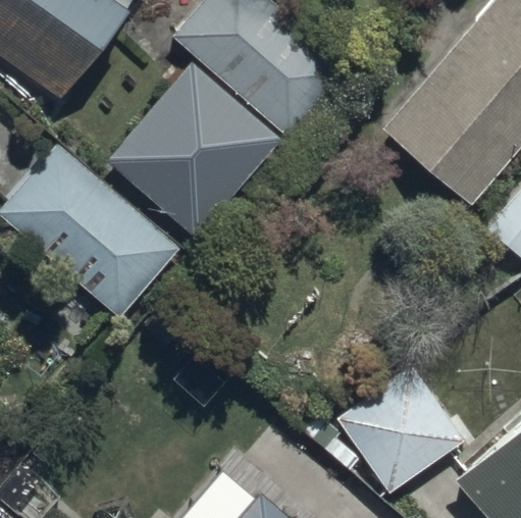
[(0,0),(0,50),(61,98),(137,0),(0,0)]
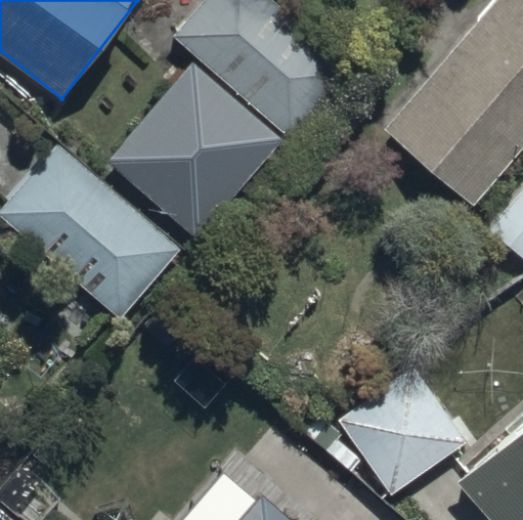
[(266,0),(207,0),(175,37),(293,142),(351,76),(266,0)]
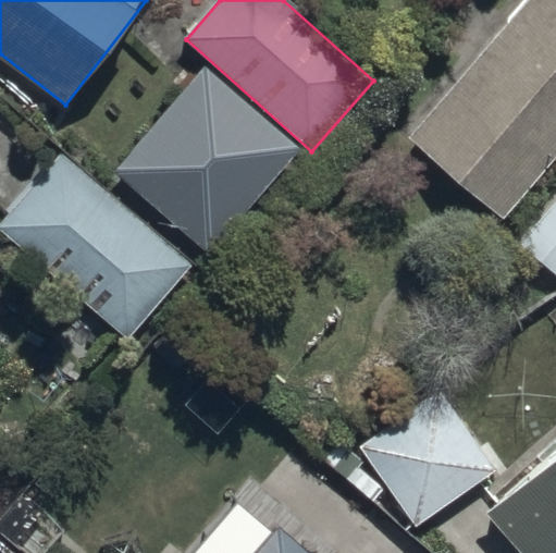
[(555,0),(521,0),(406,139),(505,218),(555,152),(555,0)]
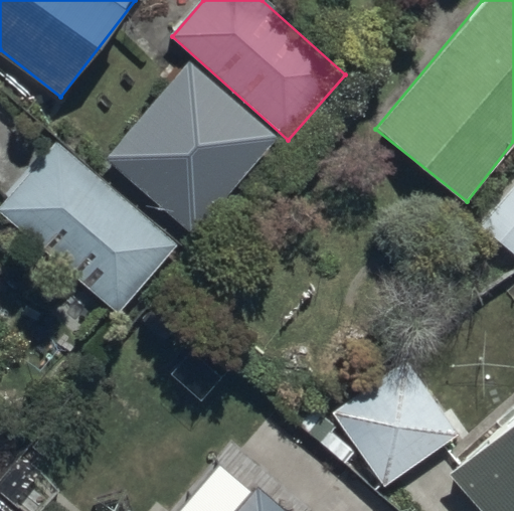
[(278,140),(189,62),(112,155),(193,234),(278,140)]
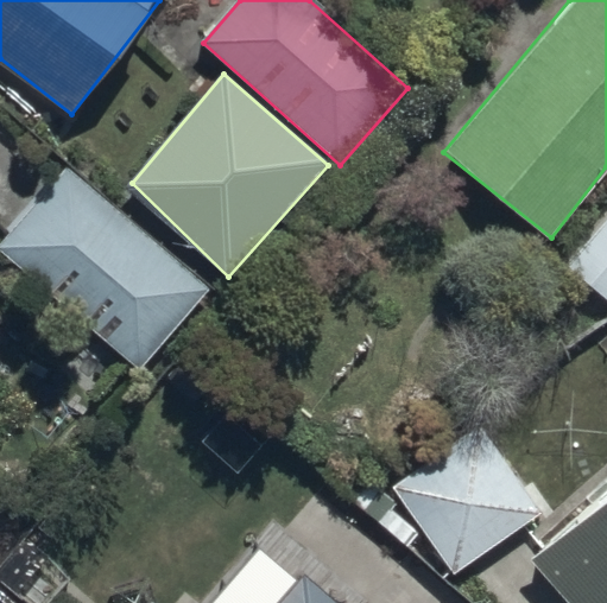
[(208,292),(67,167),(0,242),(0,246),(139,369),(208,292)]
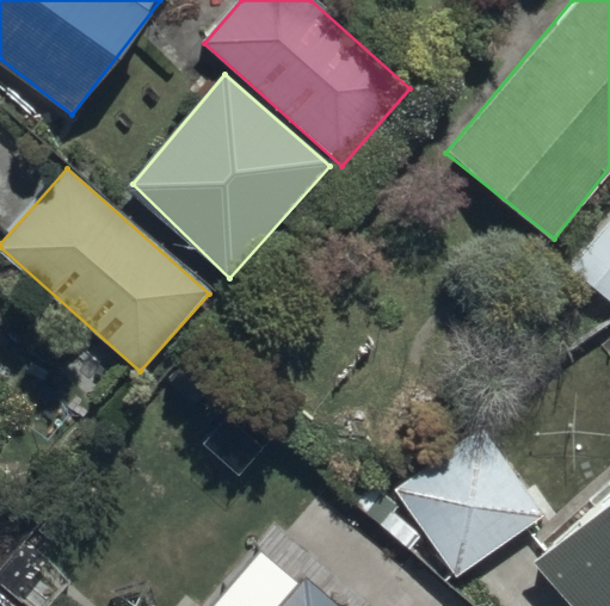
[(609,217),(570,267),(609,304),(609,217)]
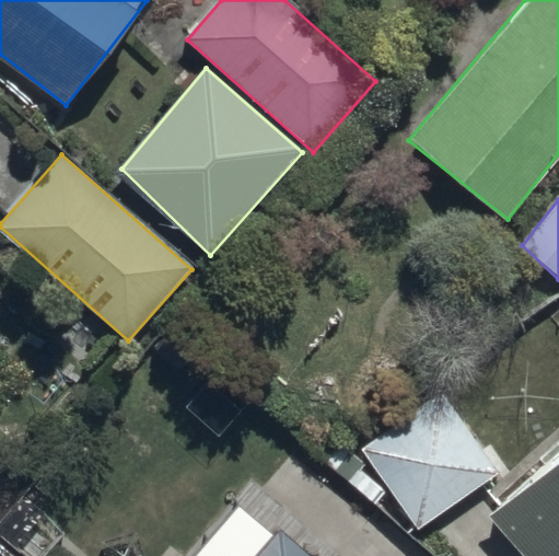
[(358,446),(416,531),(500,473),(442,389),(358,446)]
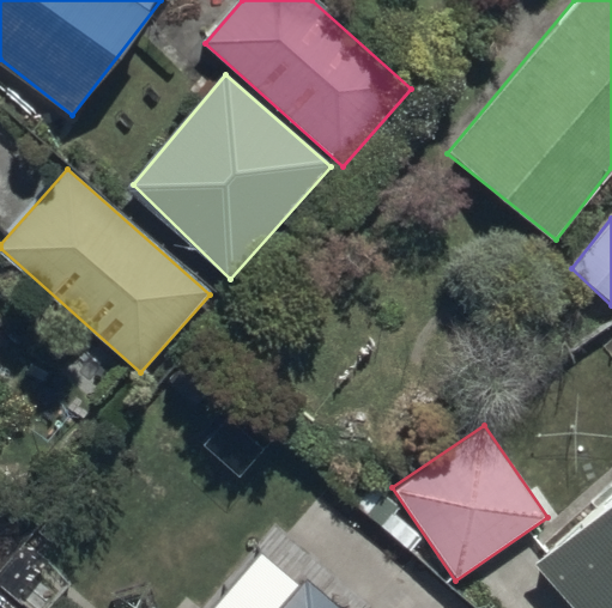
[(611,498),(538,566),(576,607),(611,607),(611,498)]
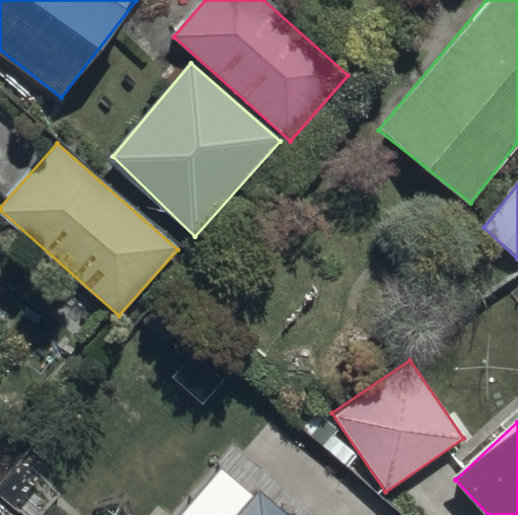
[(290,514),(263,490),(241,514),(290,514)]
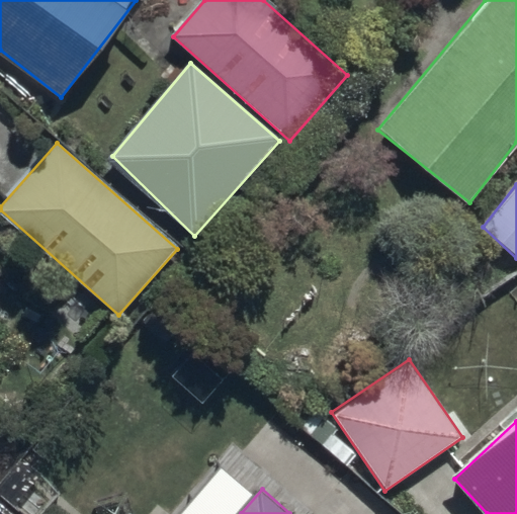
All buildings are outlined.
